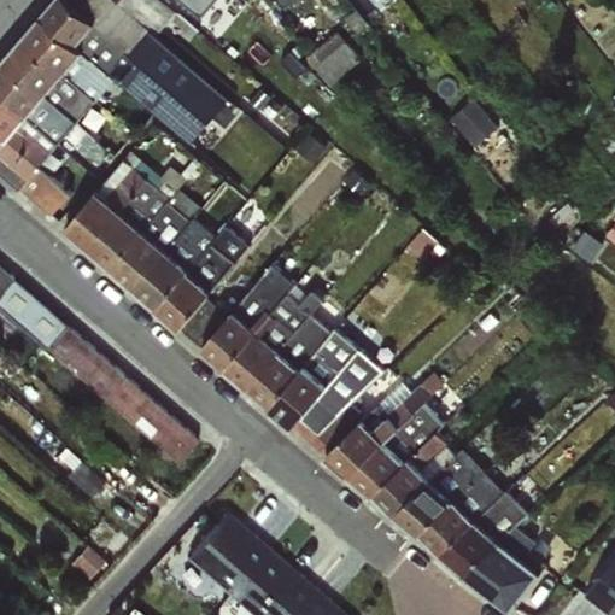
[(112,0),(54,0),(40,18),(113,82),(206,158),(242,111),(112,0)]
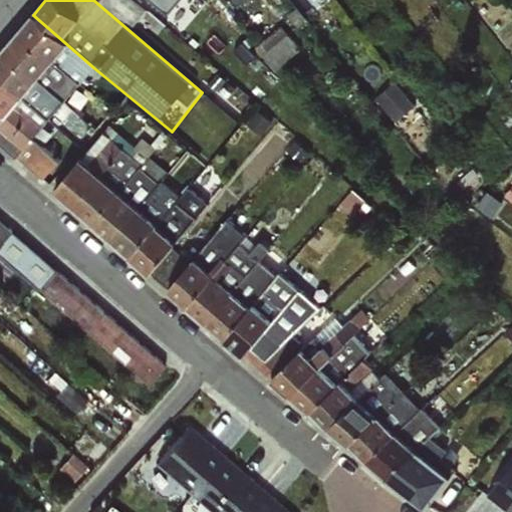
[(79,85),(94,68),(33,15),(18,33),(79,85)]
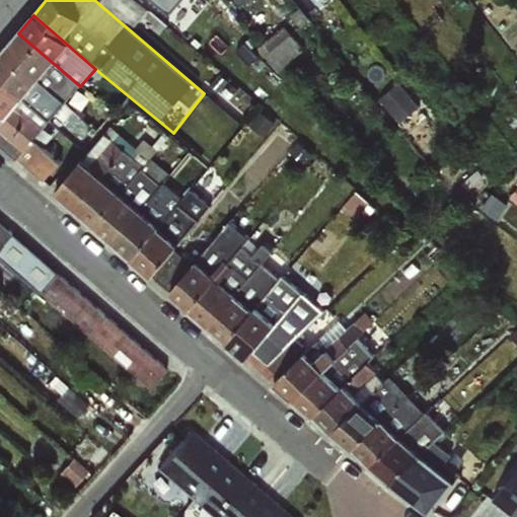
[(286,25),(263,51),(286,71),(308,46),(286,25)]
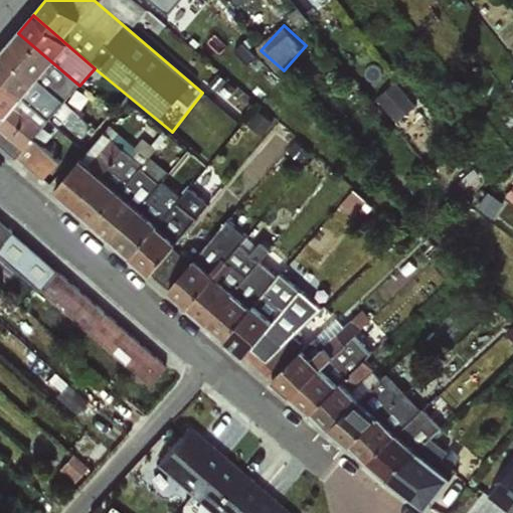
[(64,104),(79,86),(18,33),(2,52),(64,104)]
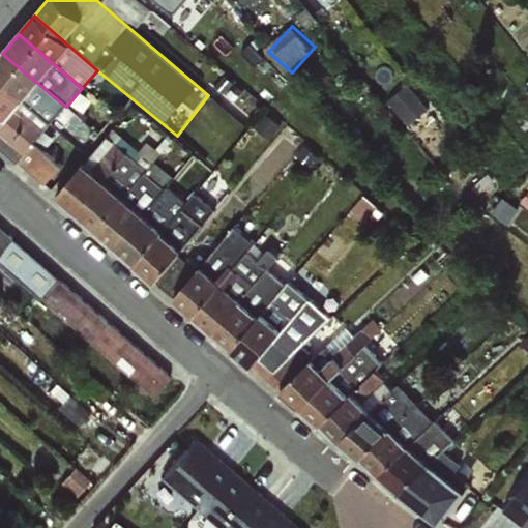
[(0,84),(49,126),(66,107),(2,54),(0,56),(0,84)]
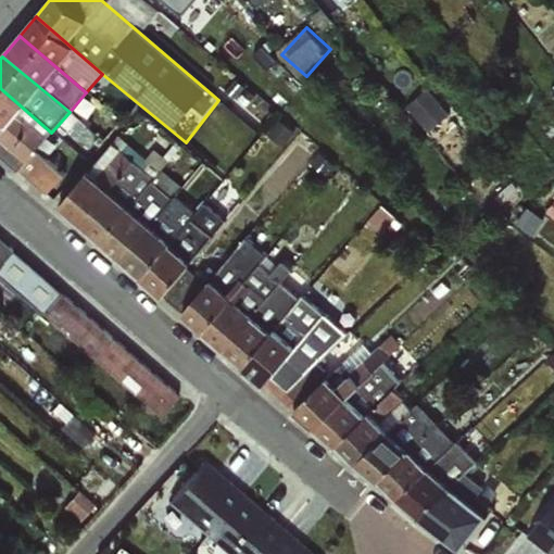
[(0,121),(35,152),(51,133),(0,88),(0,121)]
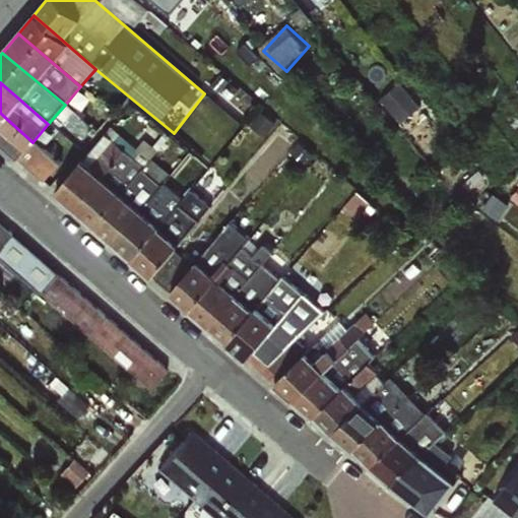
[(0,146),(16,160),(33,142),(0,113),(0,146)]
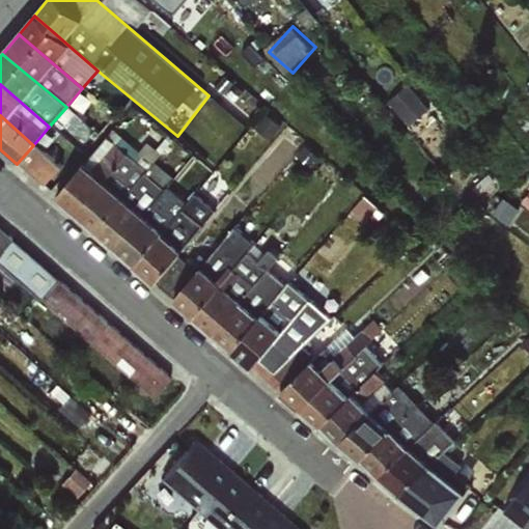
[(76,216),(132,145),(122,138),(115,144),(105,138),(54,197),(76,216)]
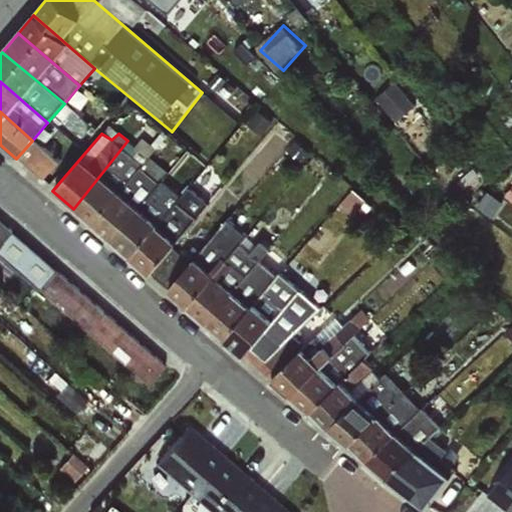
[(128,141),(73,209),(91,224),(149,158),(128,141)]
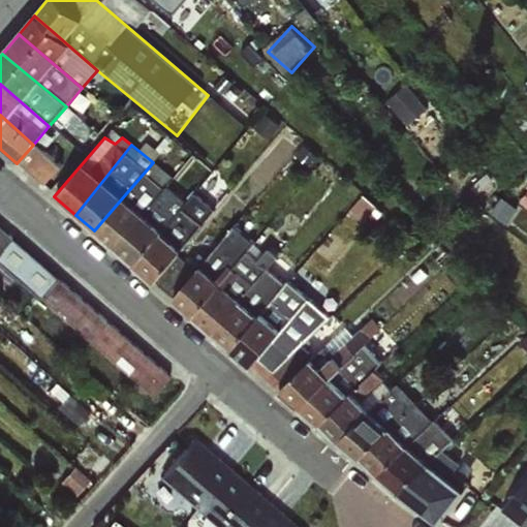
[(115,249),(166,187),(174,178),(153,162),(94,230),(115,249)]
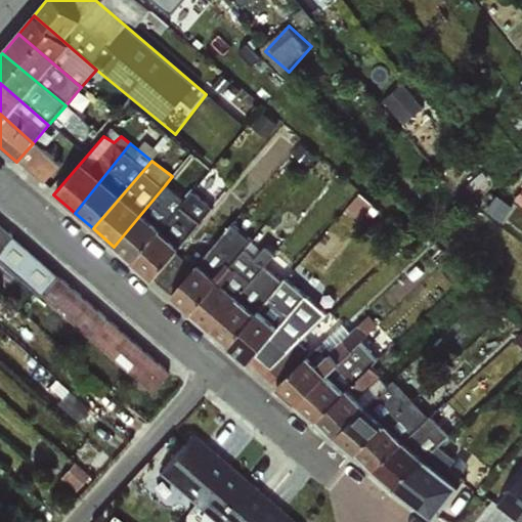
[(132,263),(183,201),(165,185),(114,247),(132,263)]
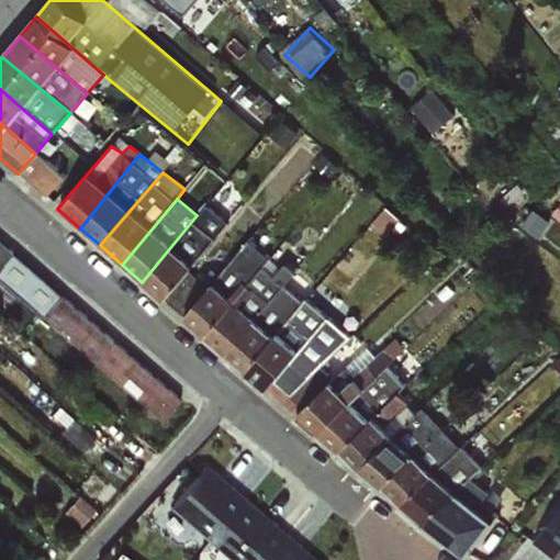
[(163,300),(189,272),(226,225),(205,206),(197,215),(142,282),(163,300)]
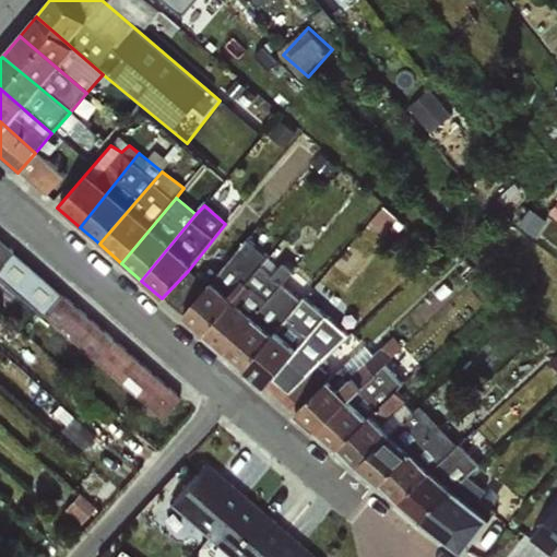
[(205,286),(181,315),(203,334),(261,268),(268,258),(258,250),(260,244),(249,235),(205,286)]
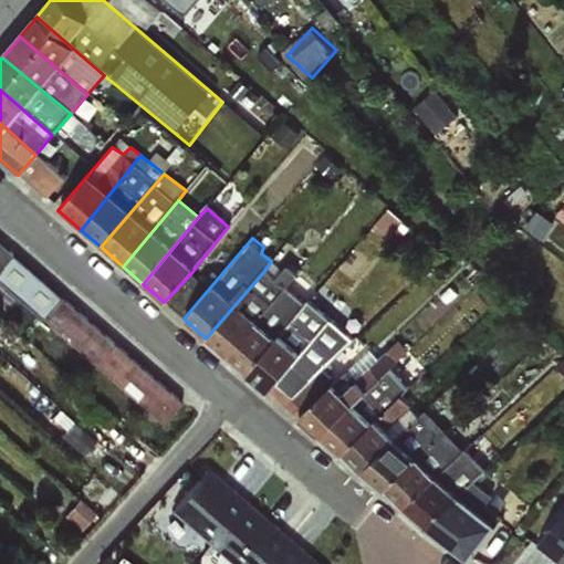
[(0,286),(160,425),(180,404),(0,247),(0,286)]
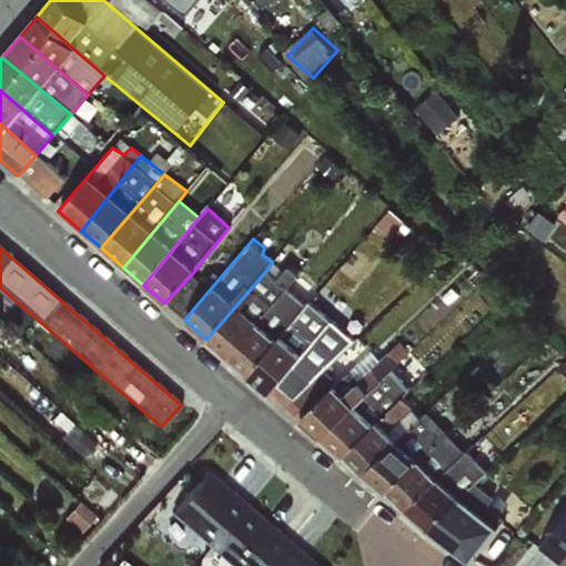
[(265,272),(206,340),(228,357),(296,275),(286,266),(274,279),(265,272)]
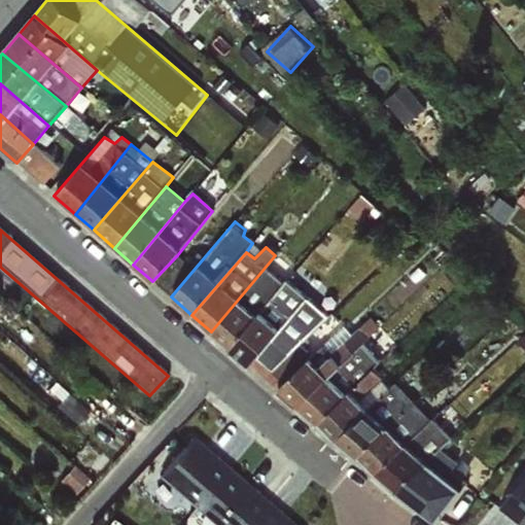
[(171,296),(194,270),(177,255),(152,281),(171,296)]
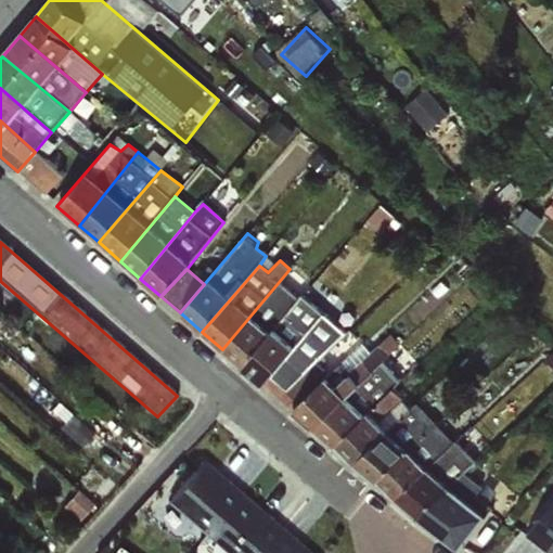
[(290,269),(222,349),(241,367),(300,295),(296,291),(301,280),(290,269)]
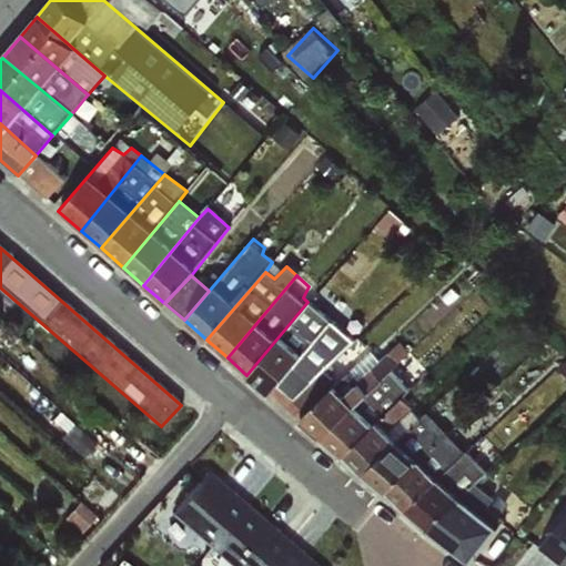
[(269,394),(300,361),(331,322),(307,302),(246,375),(269,394)]
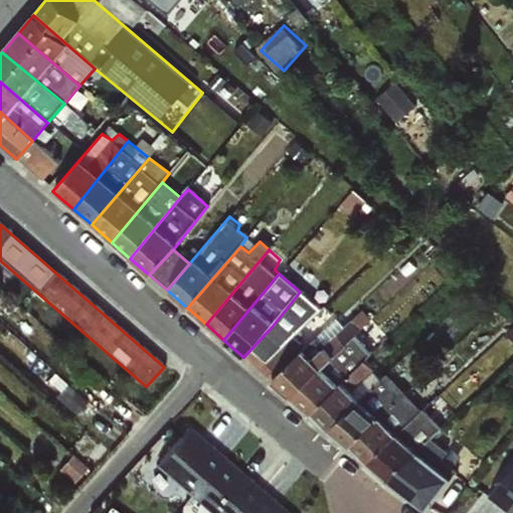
[(304,348),(272,381),(290,397),(345,345),(363,327),(370,320),(361,311),(343,326),(334,320),(304,348)]
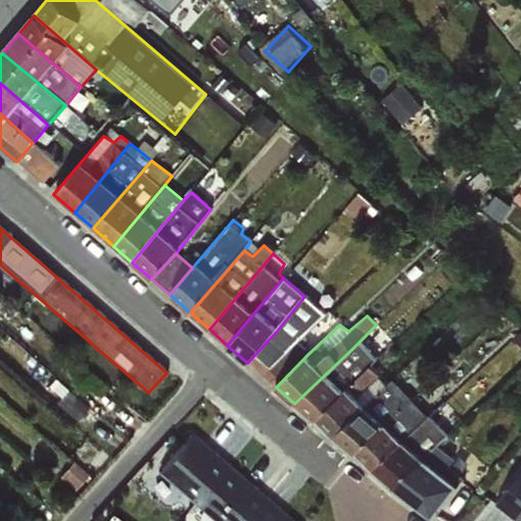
[(276,387),(309,353),(296,341),(290,346),(276,332),(247,363),(276,387)]
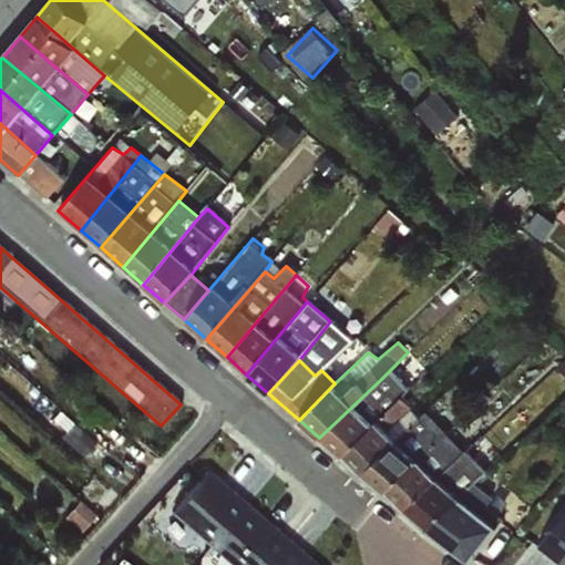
[(340,455),(402,398),(425,373),(417,363),(388,389),(380,380),(319,438),(340,455)]
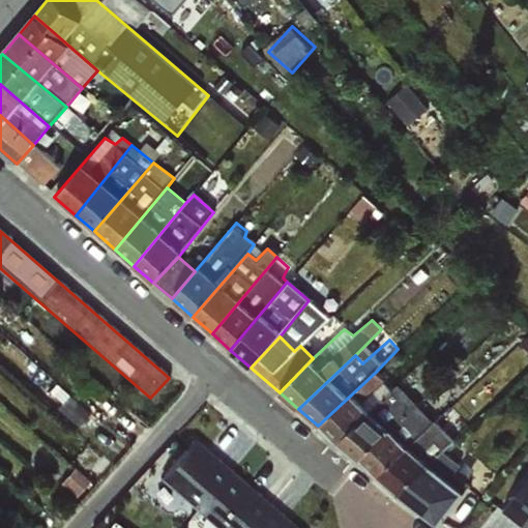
[(339,442),(389,389),(376,372),(318,426),(339,442)]
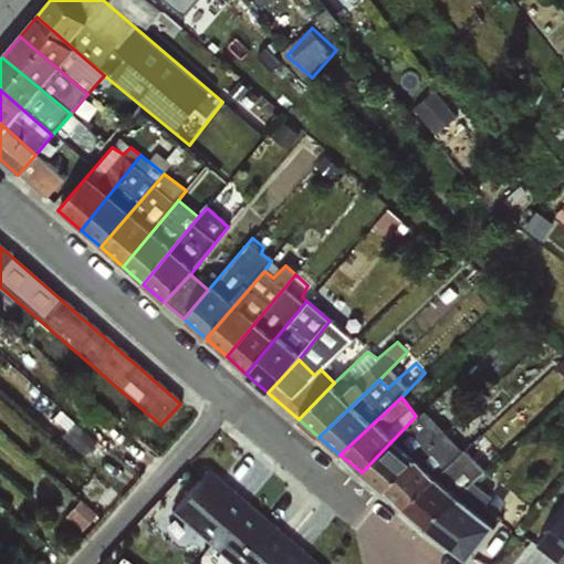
[(382,490),(444,431),(424,411),(416,416),(362,472),(382,490)]
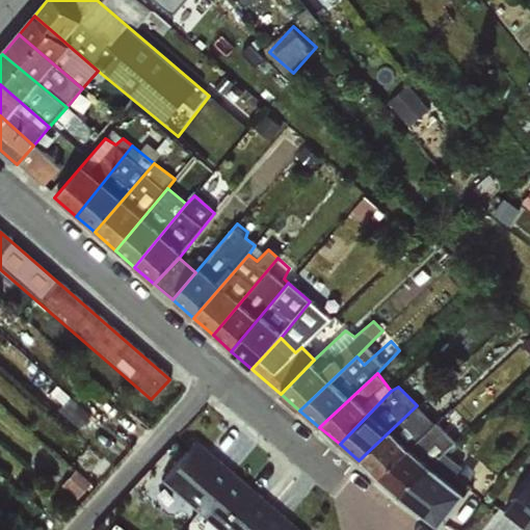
[(379,478),(435,424),(417,405),(359,460),(379,478)]
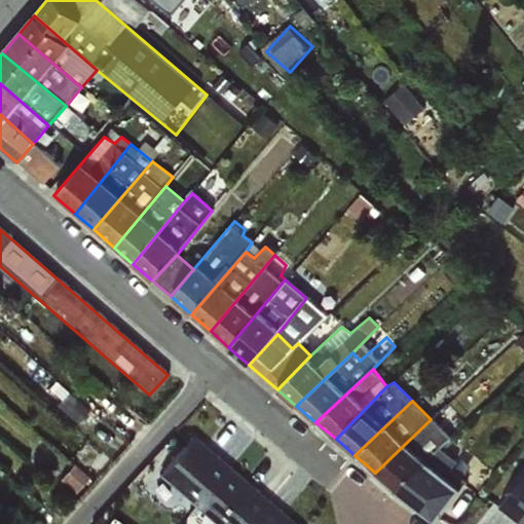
[(396,489),(441,449),(450,438),(431,419),(375,473),(396,489)]
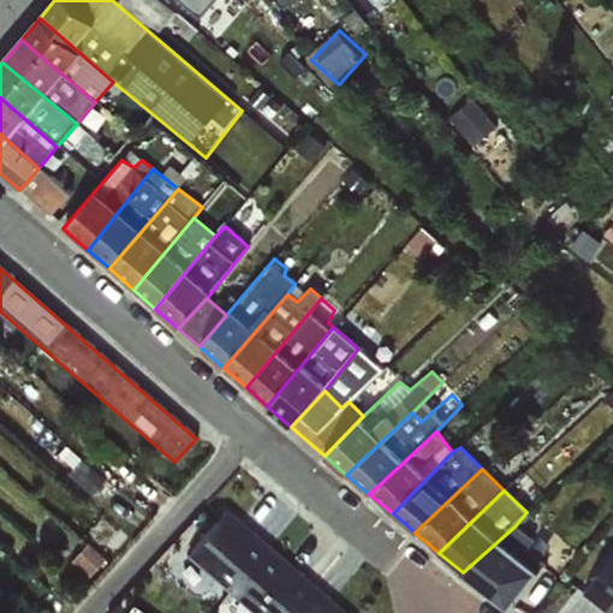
[(343,612),(225,516),(188,561),(250,612),(343,612)]
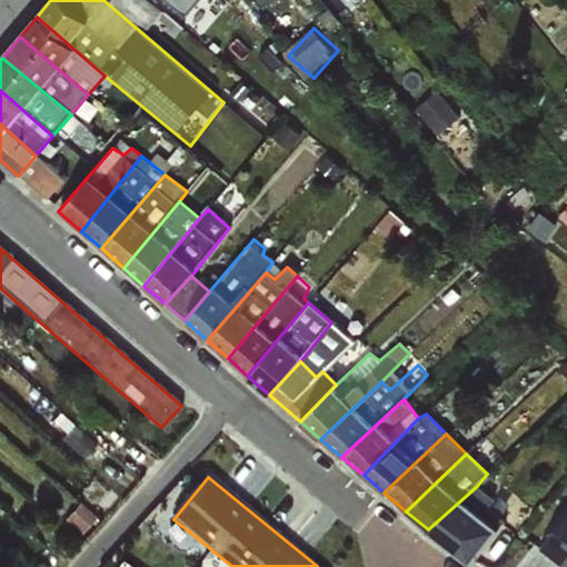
[(477,486),(428,529),(468,563),(501,520),(488,508),(493,501),(477,486)]
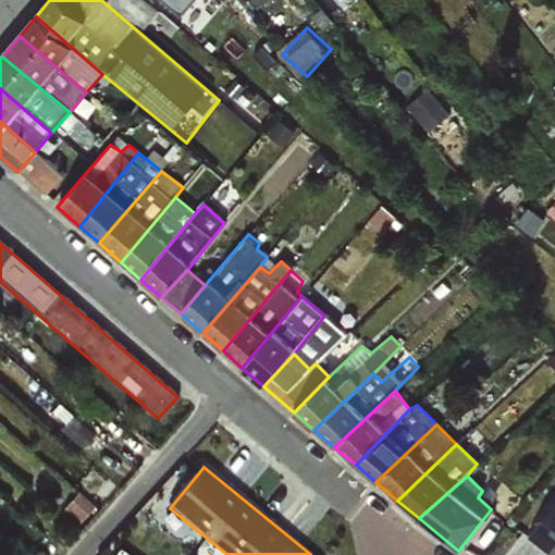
[(87,519),(98,500),(81,489),(69,508),(87,519)]
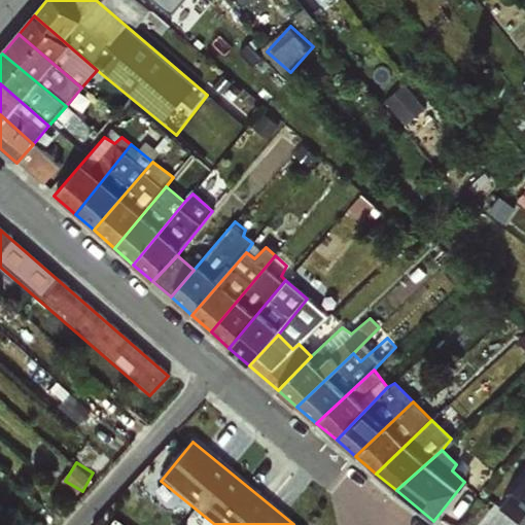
[(524,524),(524,474),(499,506),(521,524),(524,524)]
